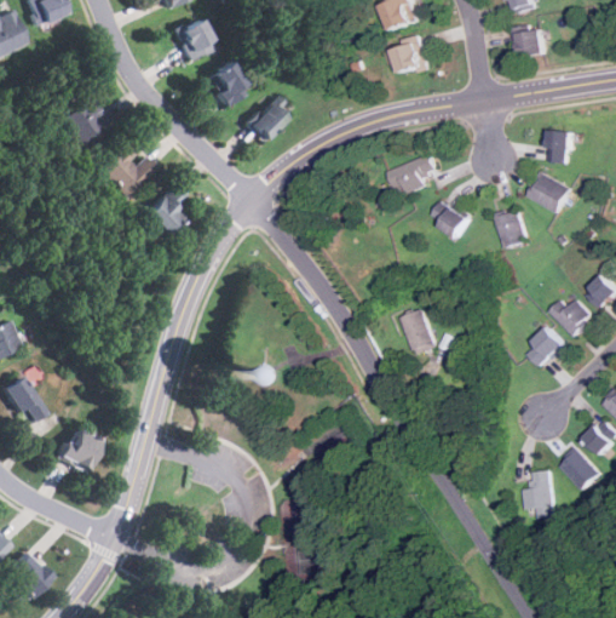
[(30,0),(22,4),(32,26),(62,12),(57,0),(30,0)]
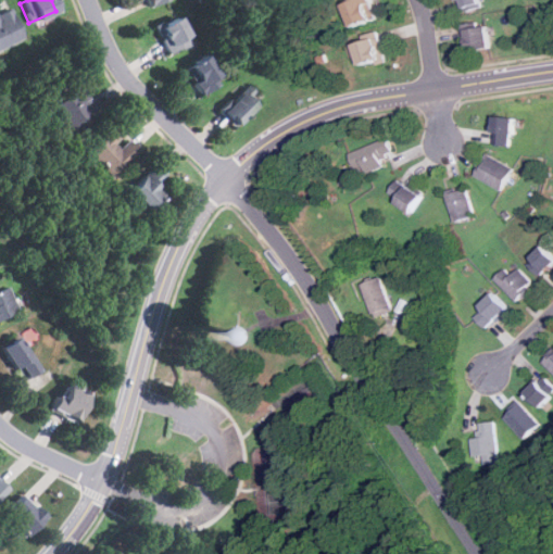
[(342,4),(350,27),(376,19),(369,0),(350,0),(351,1),(342,4)]
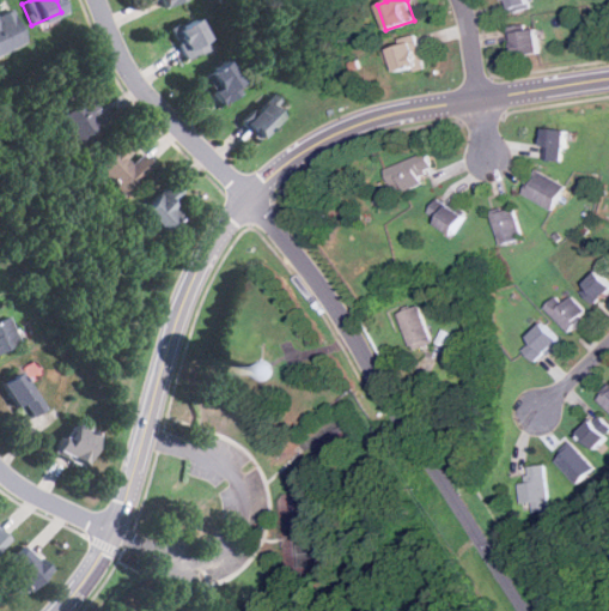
[(535,6),(533,0),(506,0),(510,13),(535,6)]
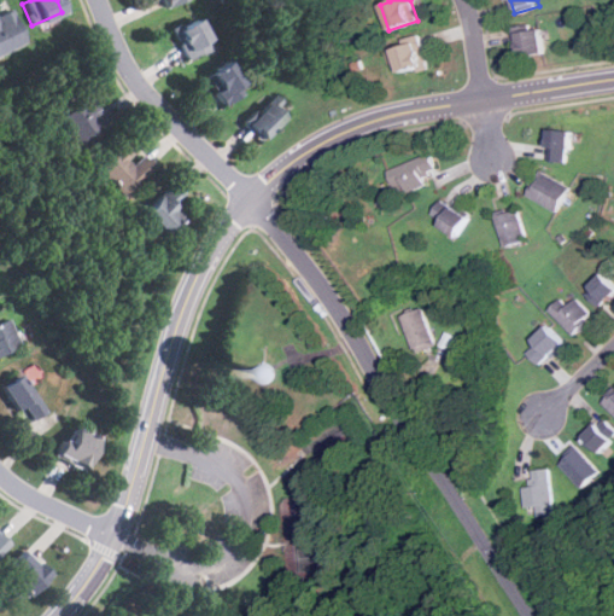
[(0,54),(23,44),(9,10),(0,13),(0,54)]
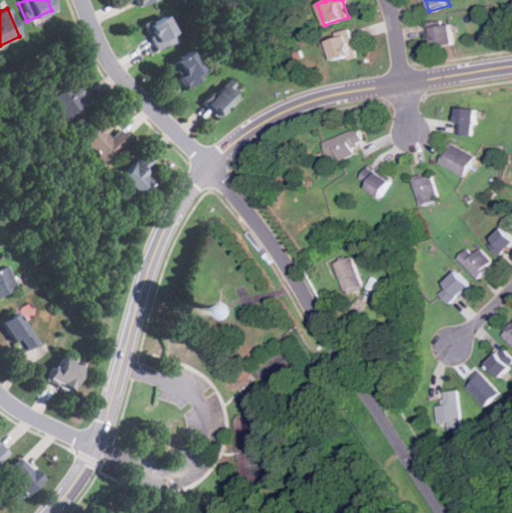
[(176,41),(164,13),(141,23),(152,51),(176,41)]
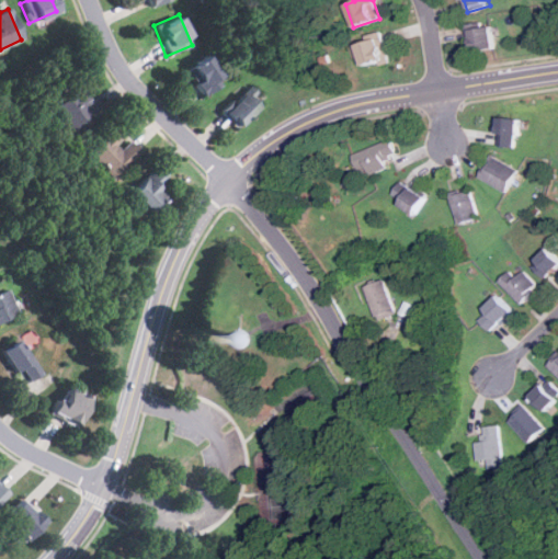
[(469,52),(496,49),(494,22),(467,24),(469,52)]
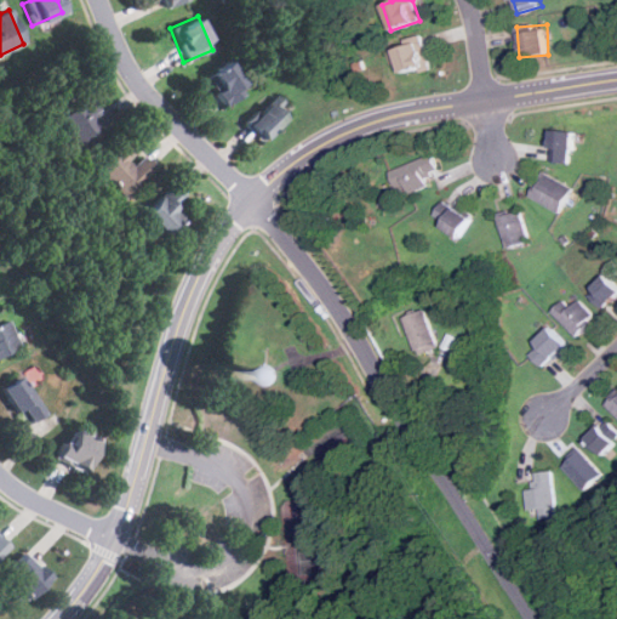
[(429,68),(418,38),(393,47),(403,77),(429,68)]
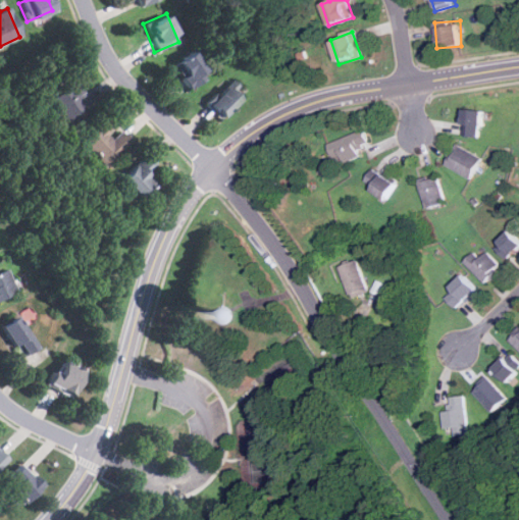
[(209,71),(189,50),(169,69),(190,90),(209,71)]
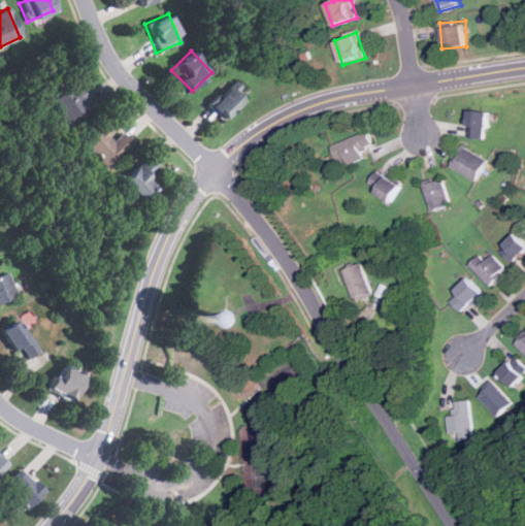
[(63,128),(90,108),(72,84),(45,103),(63,128)]
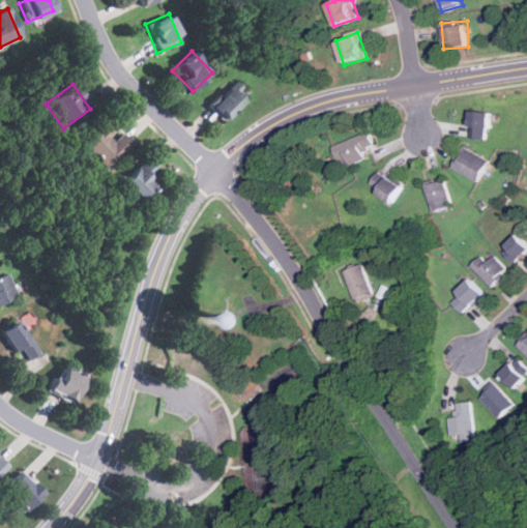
[(241,99),(225,86),(206,109),(223,123),(241,99)]
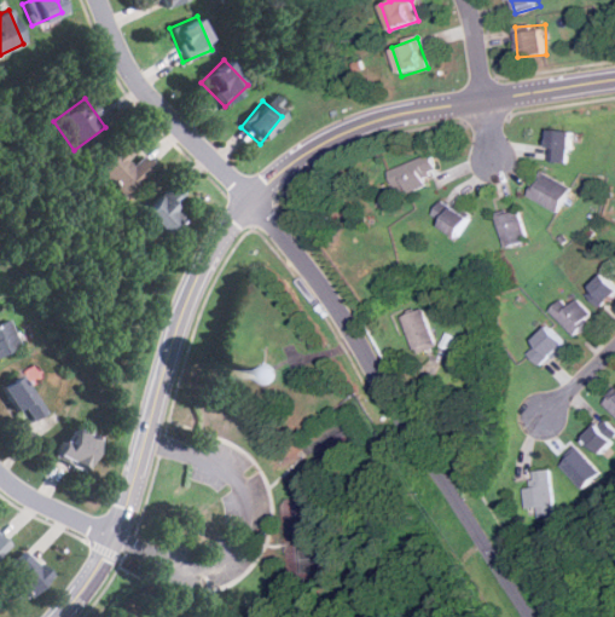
[(546,161),(568,165),(574,133),(552,130),(546,161)]
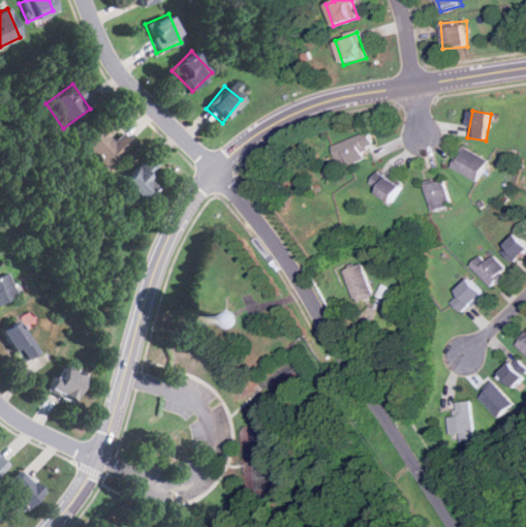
[(80,146),(103,171),(129,146),(116,132),(115,133),(104,122),(80,146)]
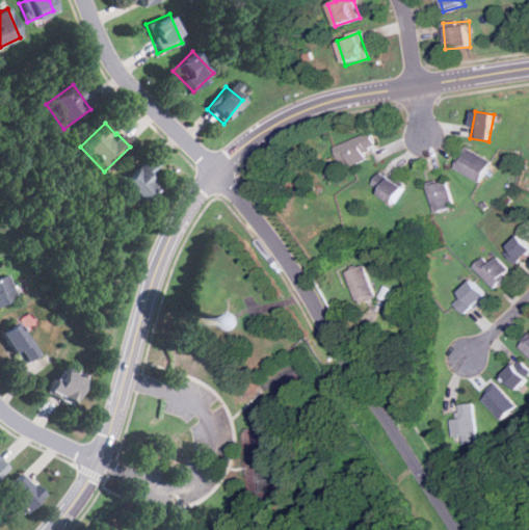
[(367,160),(364,151),(375,146),(370,133),(333,149),(338,161),(346,158),(350,167),(367,160)]
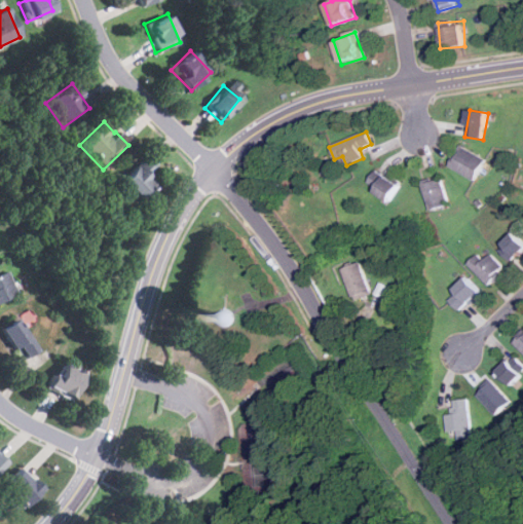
[(471,183),(485,162),(460,146),(447,165),(471,183)]
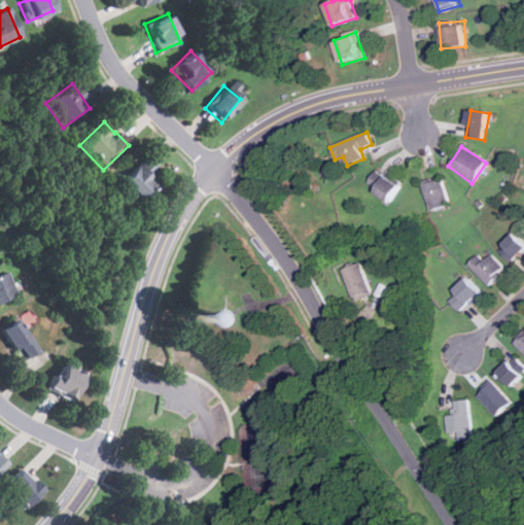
[(119,182),(138,201),(153,185),(145,177),(154,168),(144,158),(119,182)]
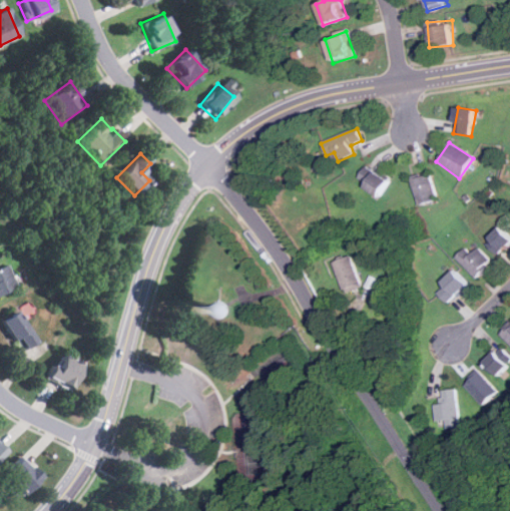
[(391,182),(366,165),(356,180),(381,197),(391,182)]
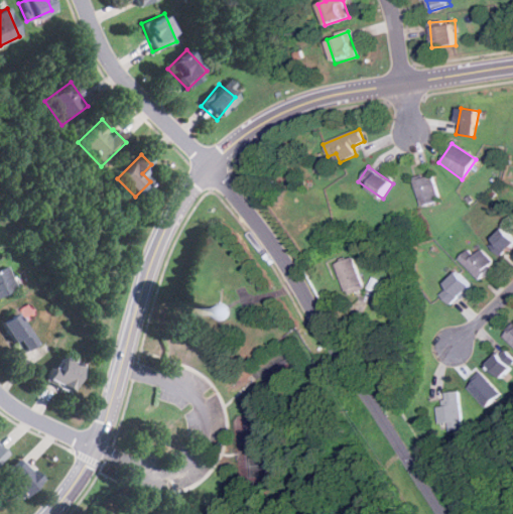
[(419,208),(438,203),(429,174),(411,179),(419,208)]
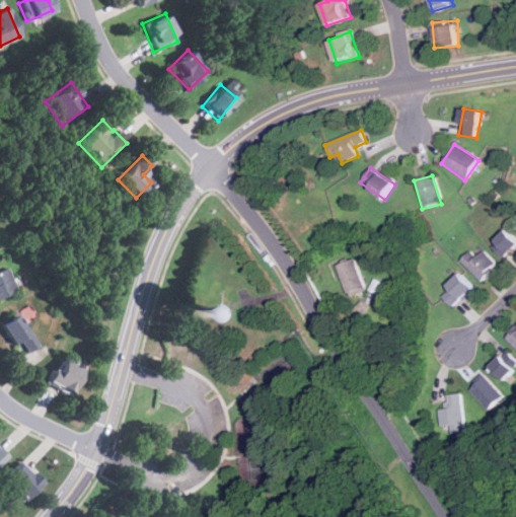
[(491,247),(504,262),(515,249),(515,238),(508,230),(491,247)]
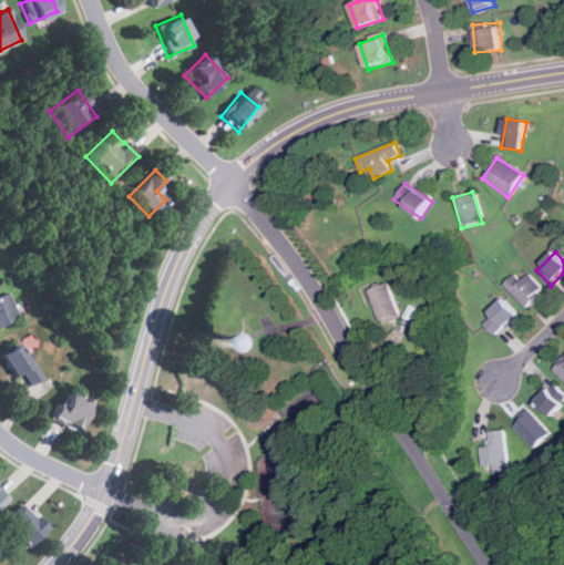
[(526,310),(544,293),(529,276),(521,284),(514,277),(503,287),(526,310)]
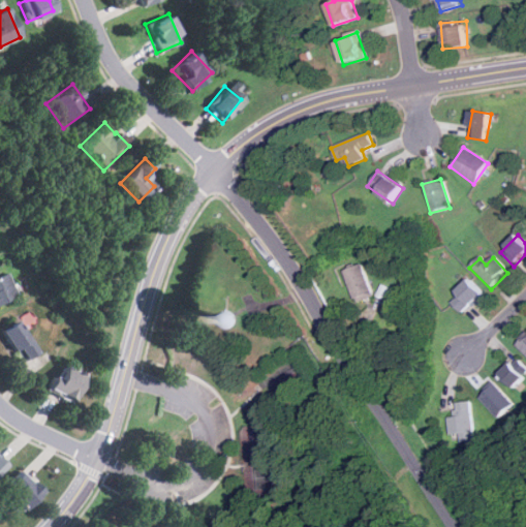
[(342,272),(353,305),(372,298),(361,266),(342,272)]
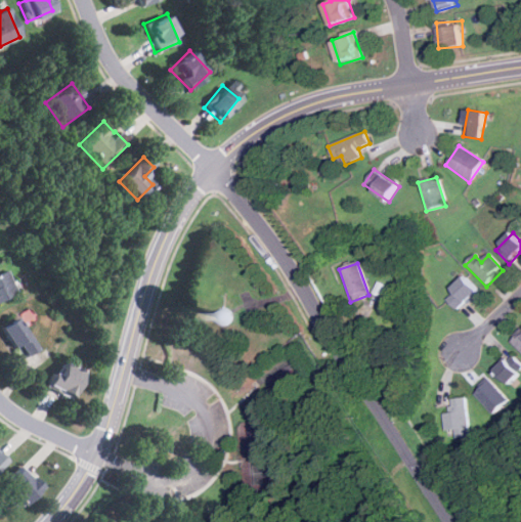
[(0,301),(14,295),(3,267),(0,268),(0,301)]
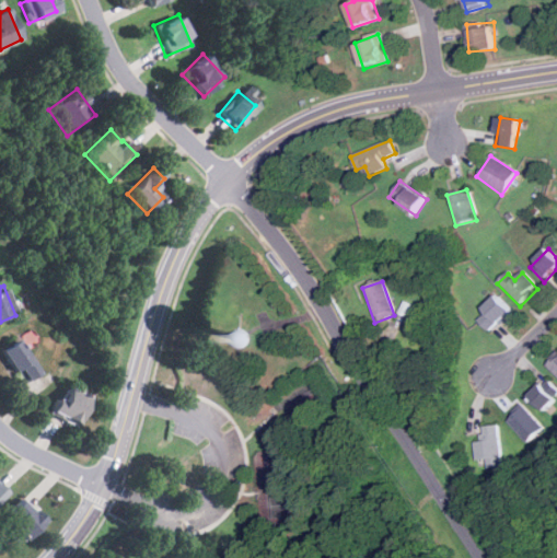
[(513,311),(498,297),(476,320),(491,335),(513,311)]
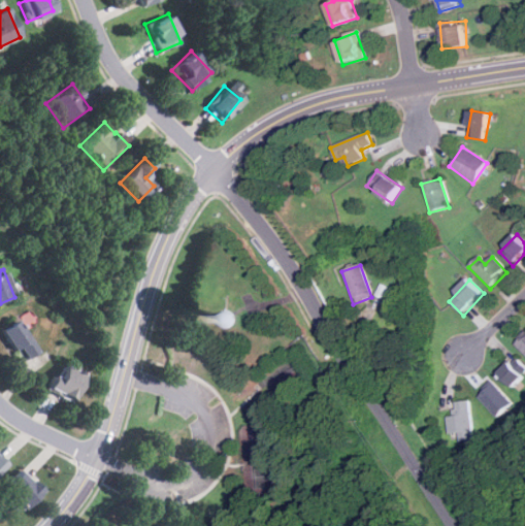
[(208,326),(229,338),(240,318),(220,305),(208,326)]
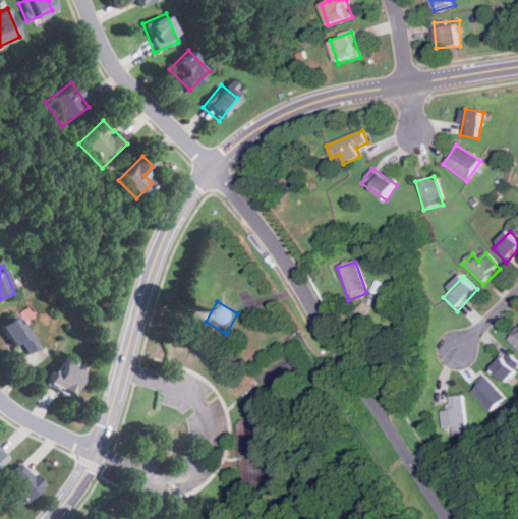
[(36,346),(13,318),(0,328),(0,332),(20,358),(36,346)]
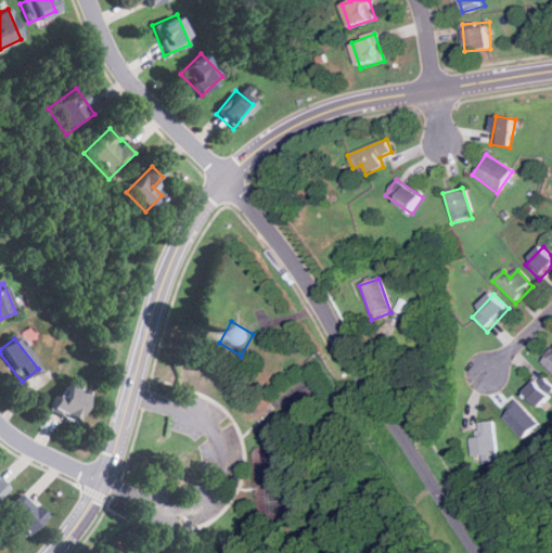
[(551,356),(550,354),(540,363),(551,375),(551,356)]
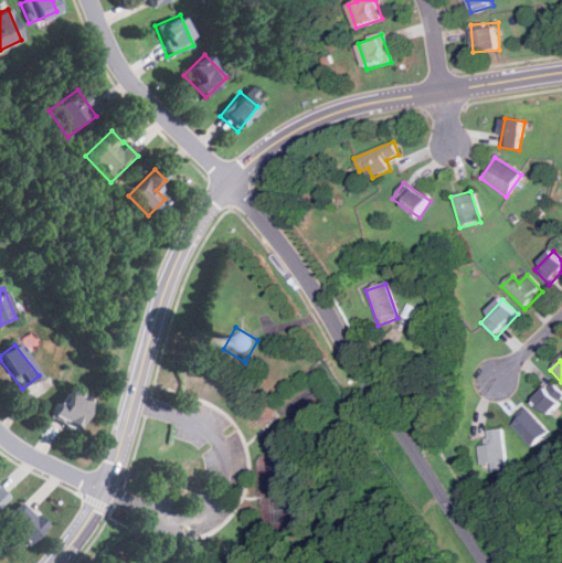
[(547,417),(561,404),(547,386),(531,400),(547,417)]
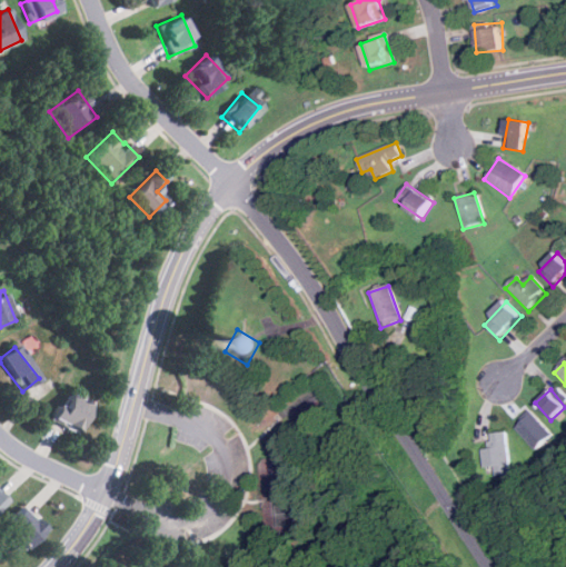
[(60,408),(55,406),(47,421),(76,436),(90,406),(66,395),(60,408)]
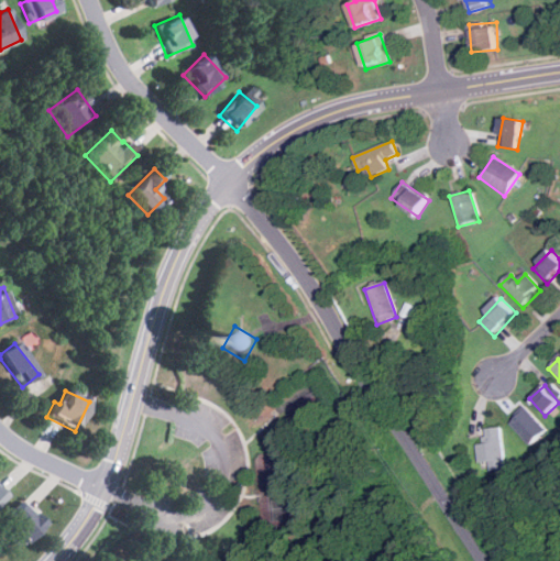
[(545,432),(524,410),(508,425),(528,447),(545,432)]
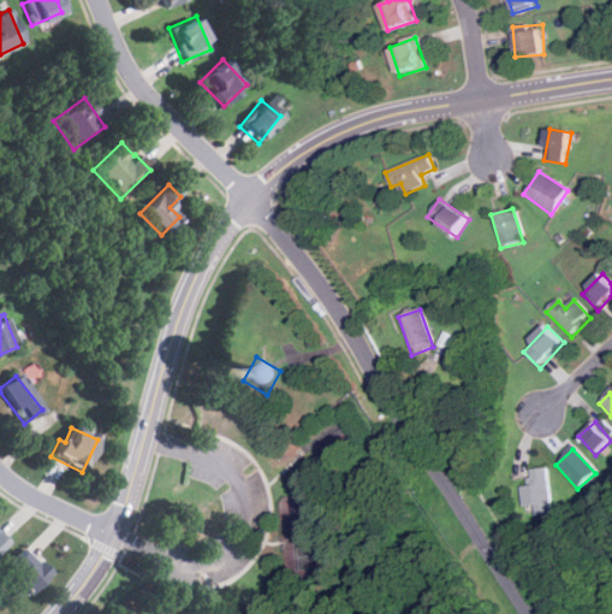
[(529,486),(520,488),(521,507),(533,507),(533,518),(550,515),(545,470),(528,471),(529,486)]
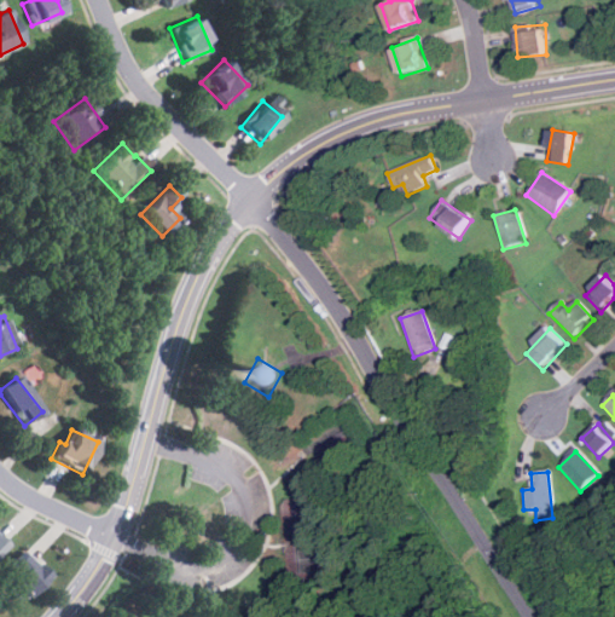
[(23,600),(46,578),(22,553),(5,569),(12,576),(6,582),(23,600)]
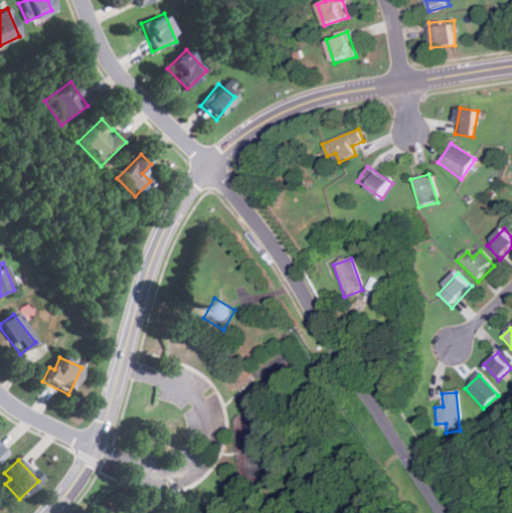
All buildings are outlined.
